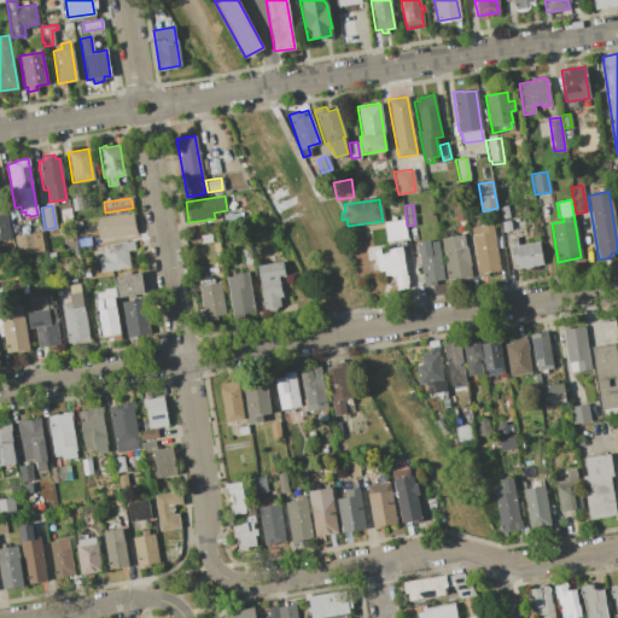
[(464,207),(466,220),(458,221),(455,208),(464,207)]
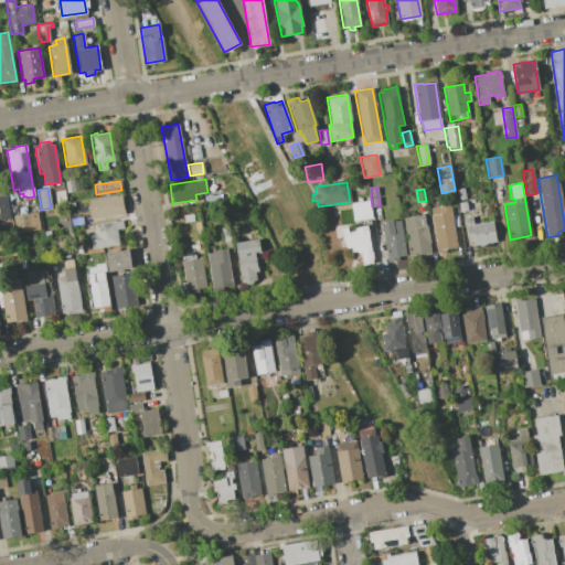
[(120,194),(124,214),(89,220),(86,200),(120,194)]
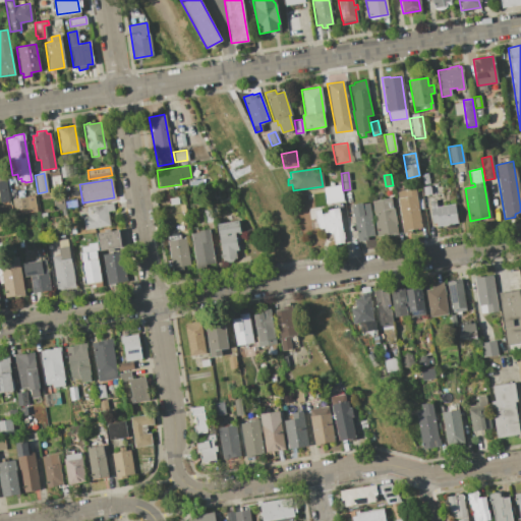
[(0,181),(5,180),(8,201),(0,203),(0,181)]
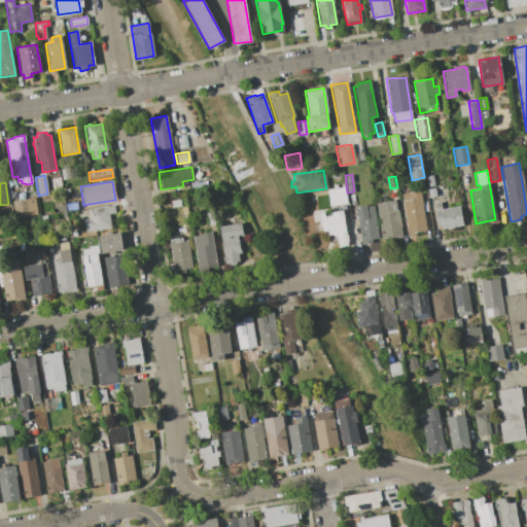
[(343,186),(346,203),(328,206),(326,189),(343,186)]
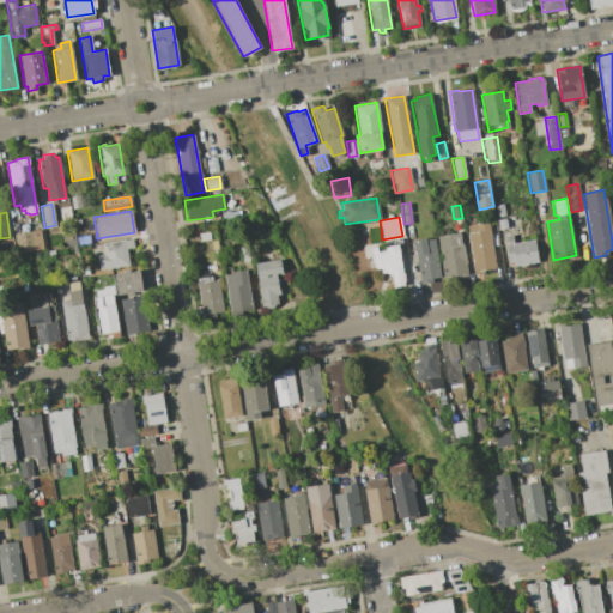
[(468,232),(467,224),(478,222),(478,224),(487,222),(495,268),(483,271),(483,273),(473,274),(466,234),(468,232)]
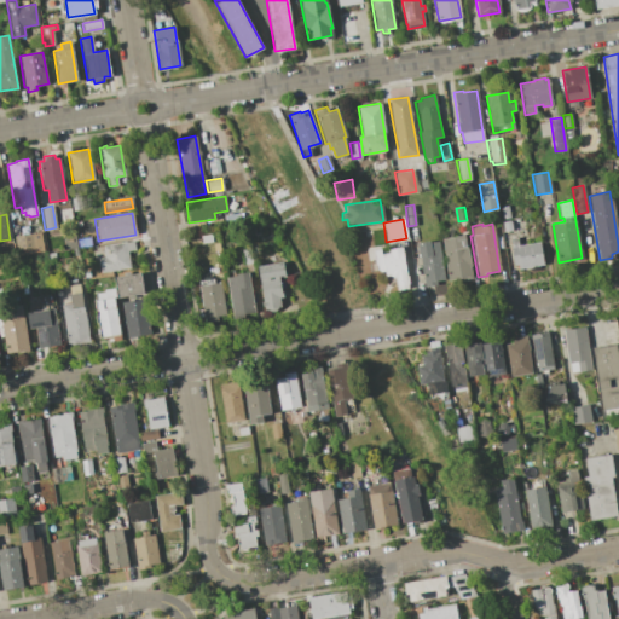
[(40,232),(42,250),(16,255),(13,236),(40,232)]
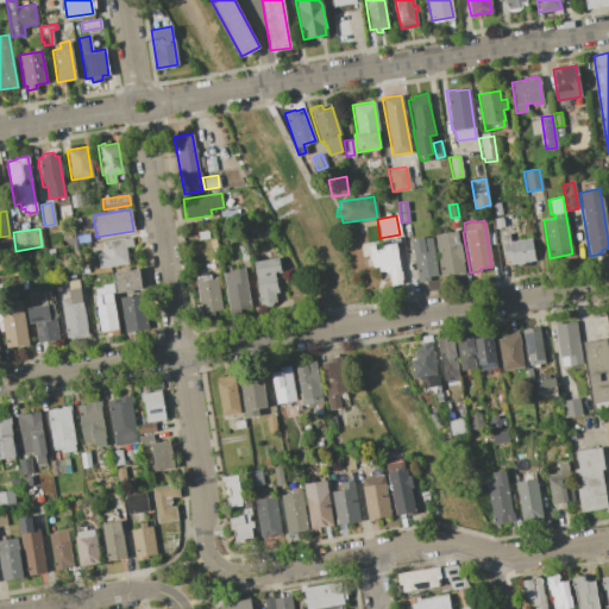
[(457,231),(464,271),(441,275),(434,234),(457,231)]
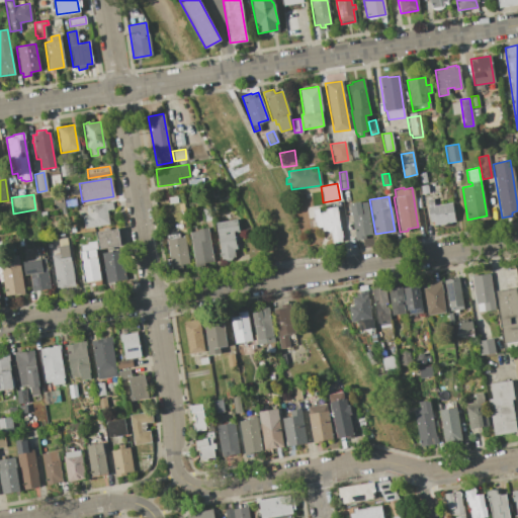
[(75,198),(76,204),(65,206),(64,200),(75,198)]
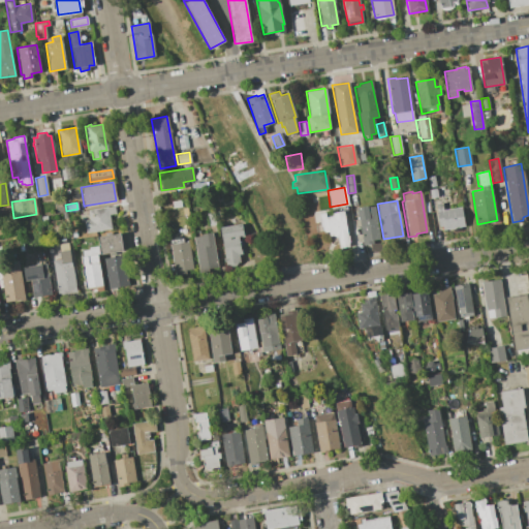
[(441,204),(442,210),(461,207),(465,226),(443,229),(442,225),(438,225),(435,205),(441,204)]
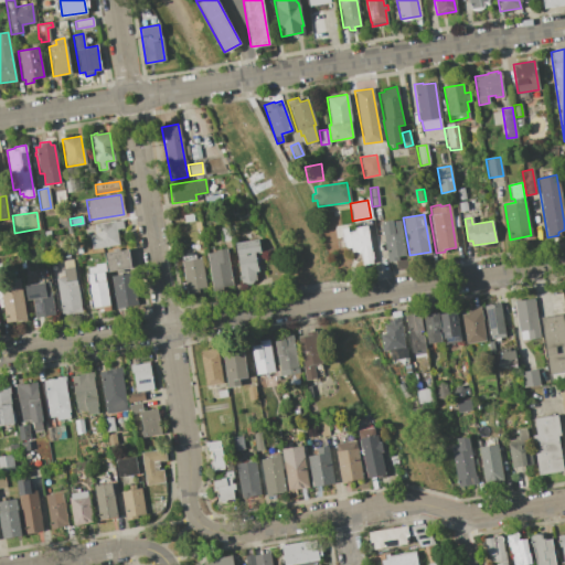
[(95,234),(93,224),(121,220),(123,227),(116,228),(118,244),(92,248),(89,235),(95,234)]
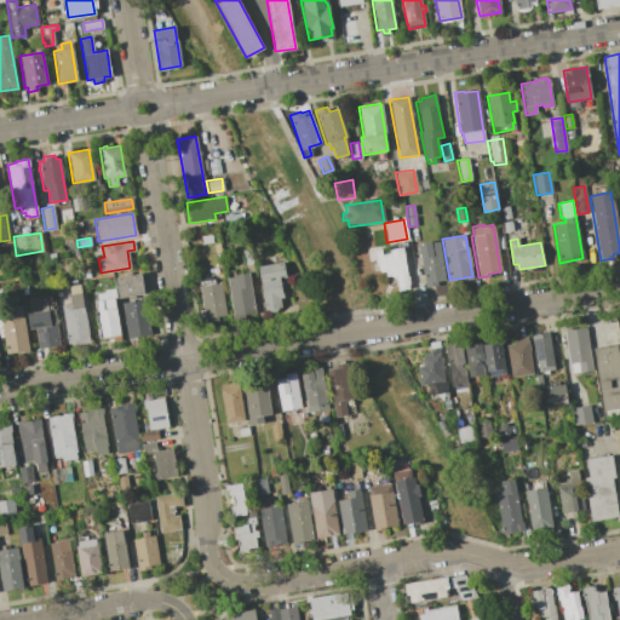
[(430,241),(432,253),(434,253),(432,242),(437,241),(445,280),(436,282),(436,285),(425,287),(418,244),(430,241)]
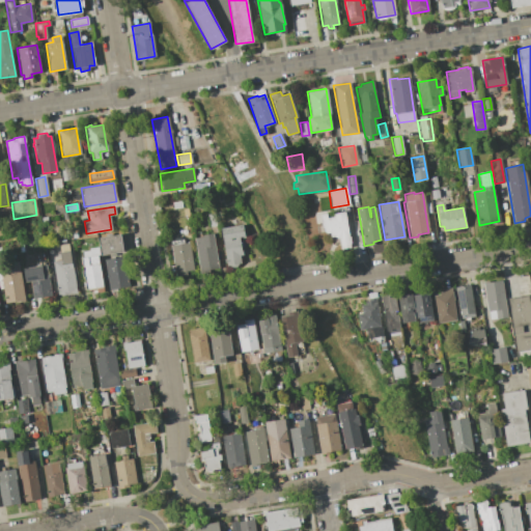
[(326,213),(327,218),(333,217),(332,214),(344,212),(351,246),(339,248),(337,234),(331,235),(330,231),(324,232),(320,214),(326,213)]
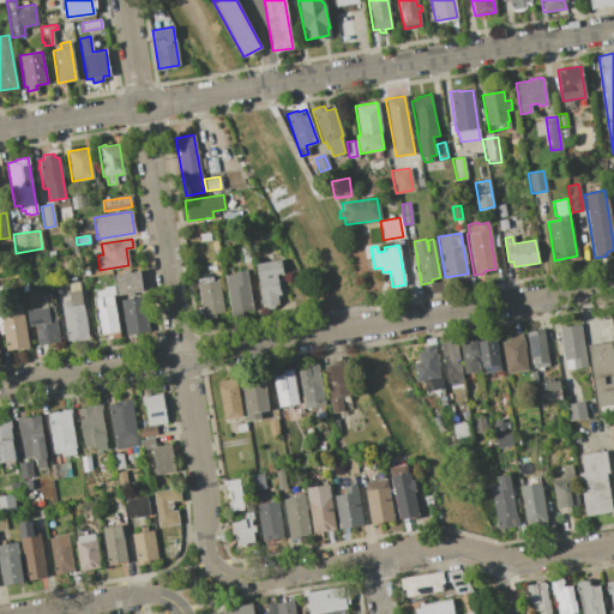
[(254,263),(281,259),(283,275),(277,276),(280,295),(276,295),(278,304),(263,307),(254,263)]
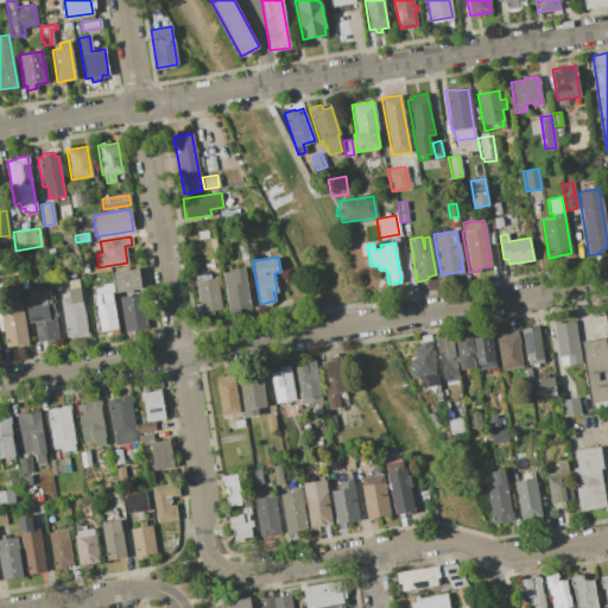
[(230,271),(230,268),(242,266),(249,306),(238,308),(239,314),(229,315),(222,272),(230,271)]
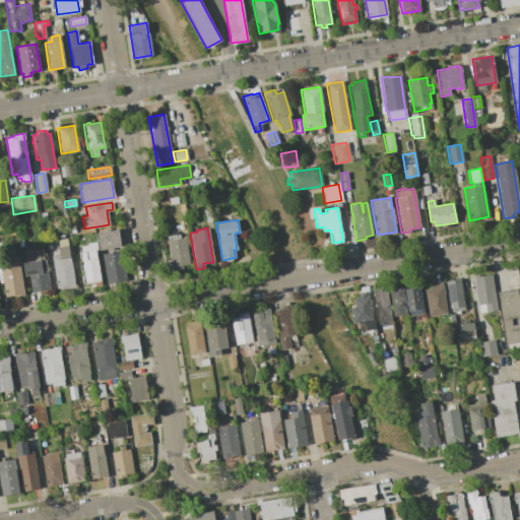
[(117,229),(120,246),(98,249),(95,233),(117,229)]
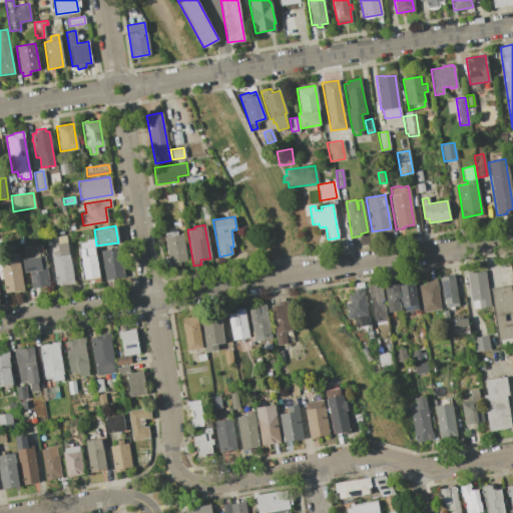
[(175,230),(175,234),(182,233),(186,262),(178,263),(179,267),(169,268),(163,232),(175,230)]
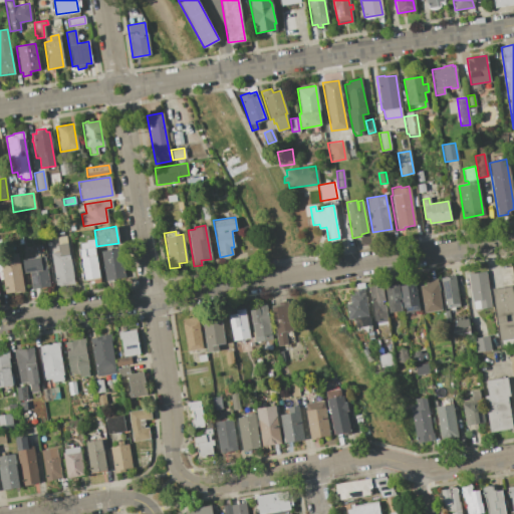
[(80,248),(79,243),(86,242),(86,240),(94,239),(96,246),(93,246),(99,277),(82,280),(76,249),(80,248)]
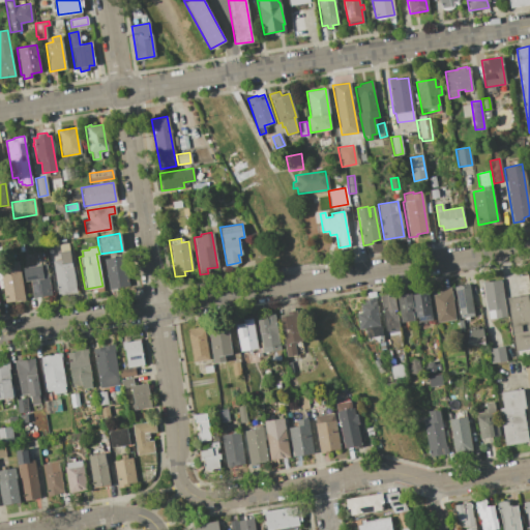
[(60,259),(59,252),(69,249),(77,292),(58,295),(53,261),(60,259)]
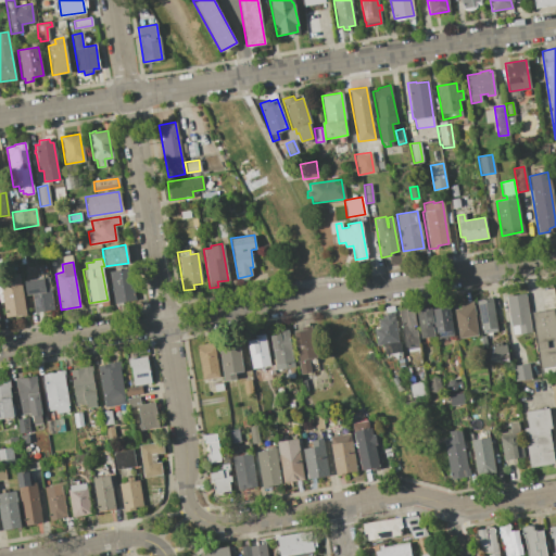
[(129,268),(135,300),(114,303),(109,272),(129,268)]
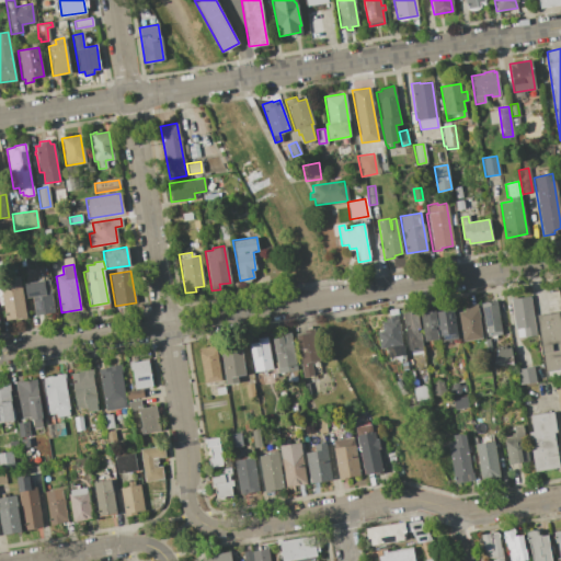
[(0,286),(14,284),(13,277),(19,276),(25,317),(6,320),(0,286)]
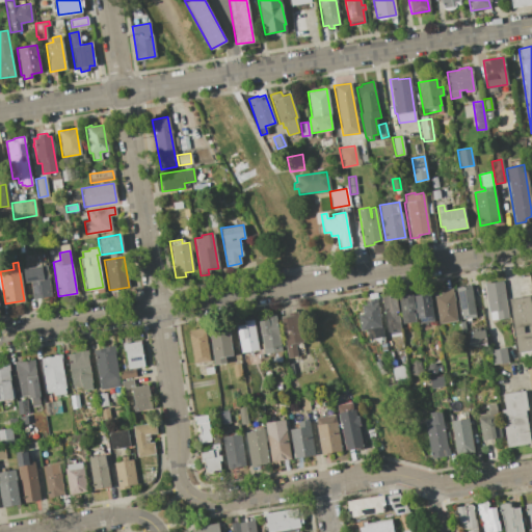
[(46,265),(51,296),(32,299),(30,282),(25,283),(23,269),(46,265)]
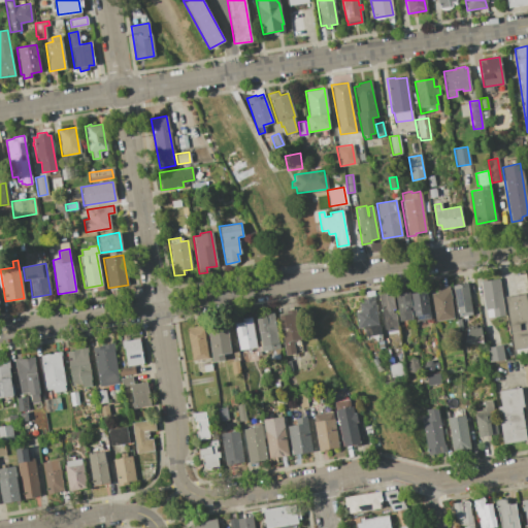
[(498,278),(504,315),(486,318),(480,282),(498,278)]
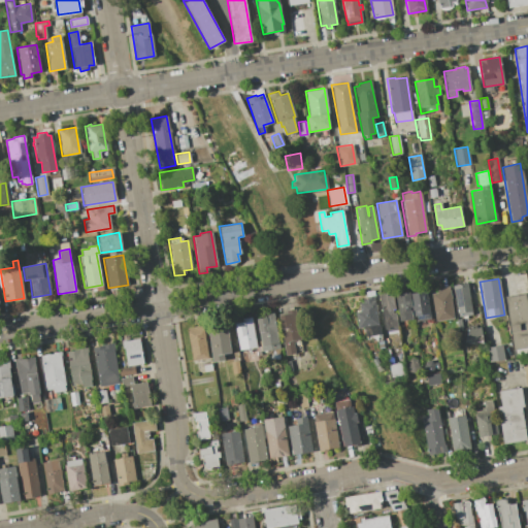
[(465,283),(471,314),(457,317),(452,286),(465,283)]
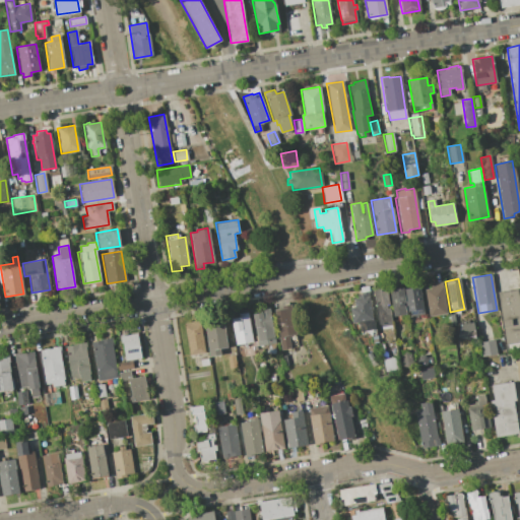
[(431,287),(430,285),(434,284),(434,282),(441,281),(446,313),(429,316),(424,288),(431,287)]
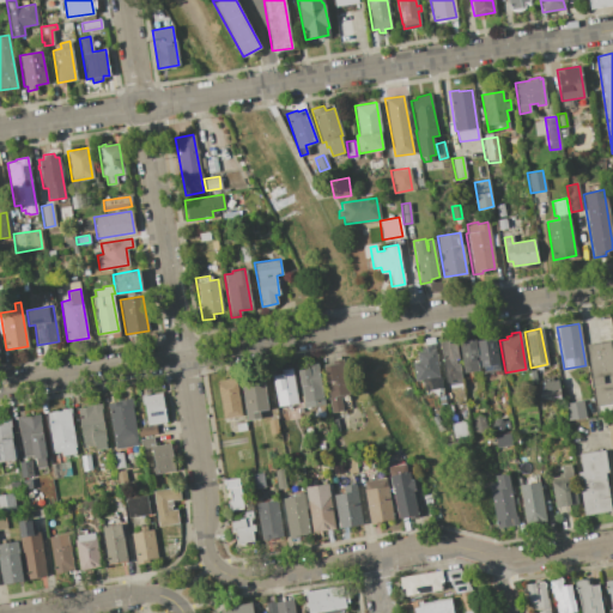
[(455,338),(462,378),(445,381),(438,341),(455,338)]
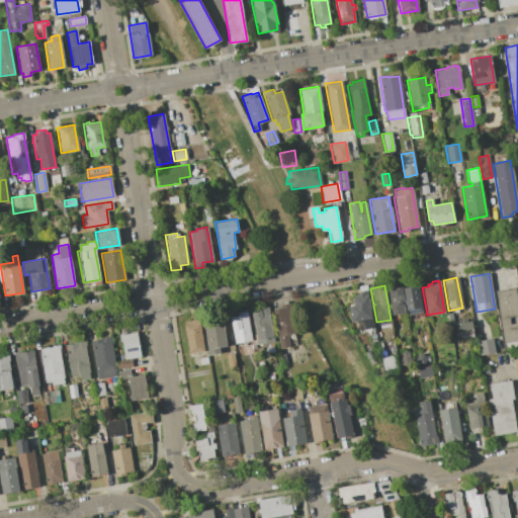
[(417,285),(422,312),(410,315),(409,309),(406,310),(403,287),(417,285)]
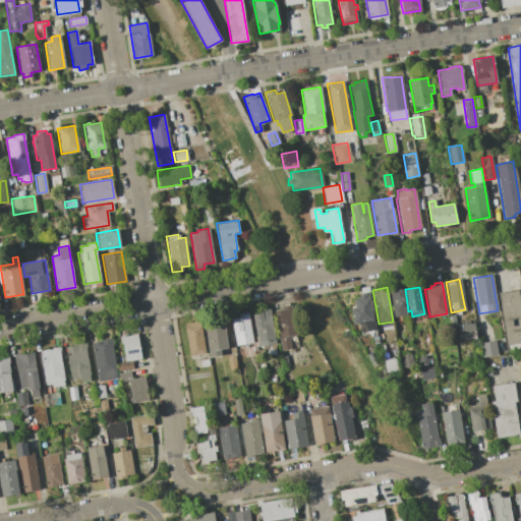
[(403,288),(408,314),(394,316),(389,291),(403,288)]
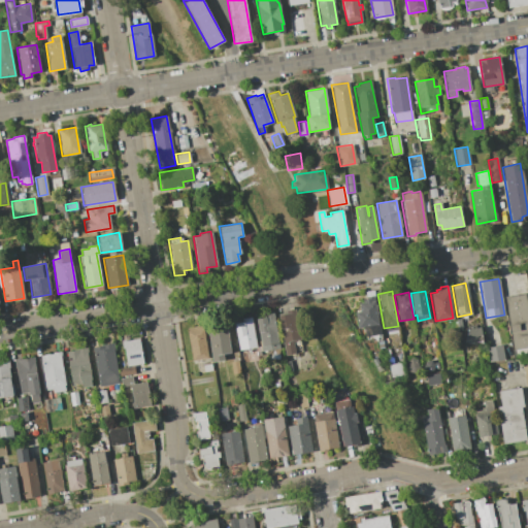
[(524,293),(527,317),(527,347),(514,350),(503,296),(524,293)]
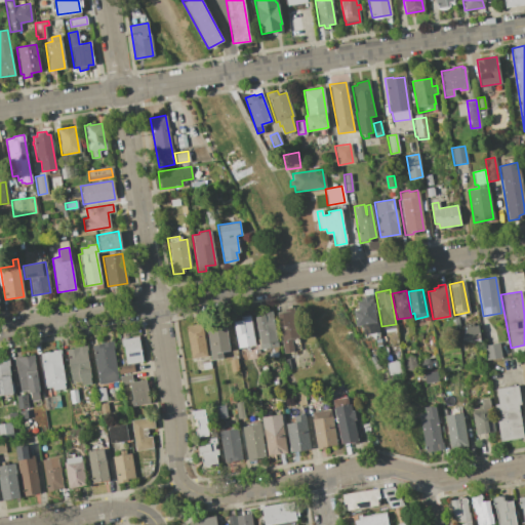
[(358,310),(356,301),(361,300),(360,297),(363,296),(363,295),(370,294),(375,322),(356,326),(353,311),(358,310)]
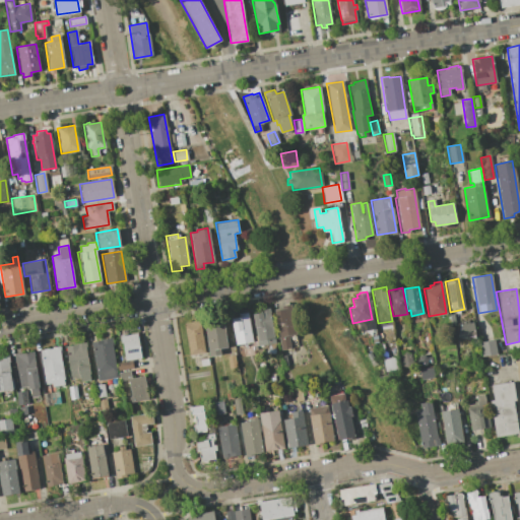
[(281,309),(281,305),(290,304),(296,333),(289,335),(290,336),(288,337),(290,348),(281,349),(273,310),(281,309)]
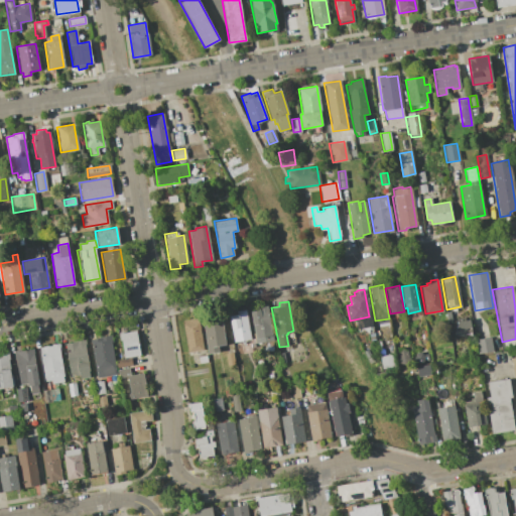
[(260,310),(259,305),(266,304),(272,340),(256,343),(251,311),(260,310)]
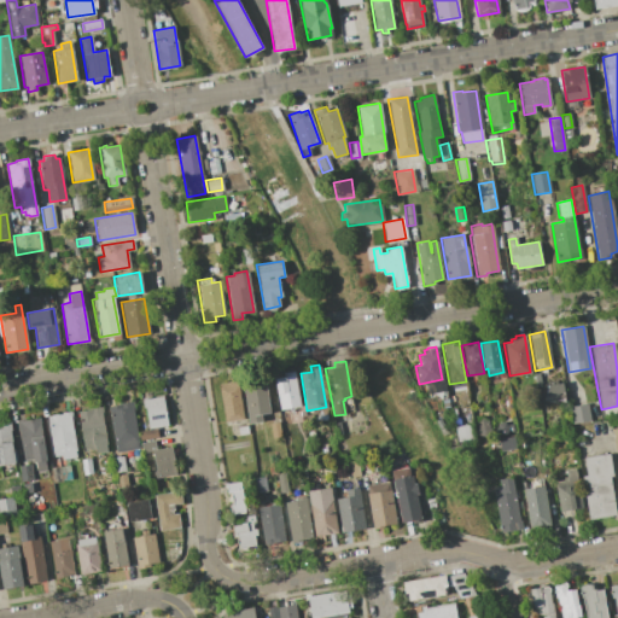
[(284,375),(283,372),(293,369),(299,406),(280,409),(274,378),(284,375)]
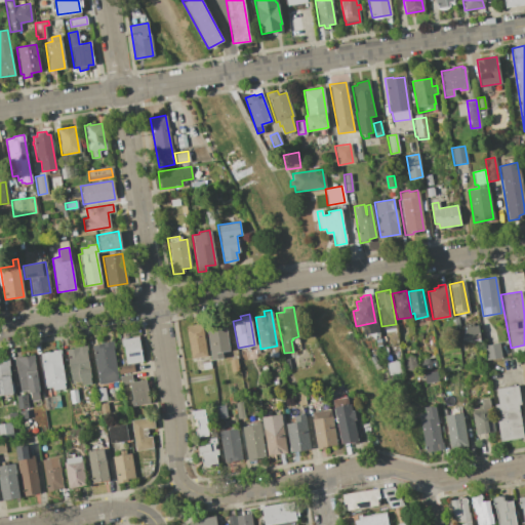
[(224,322),(229,350),(221,351),(223,358),(211,360),(206,325),(224,322)]
